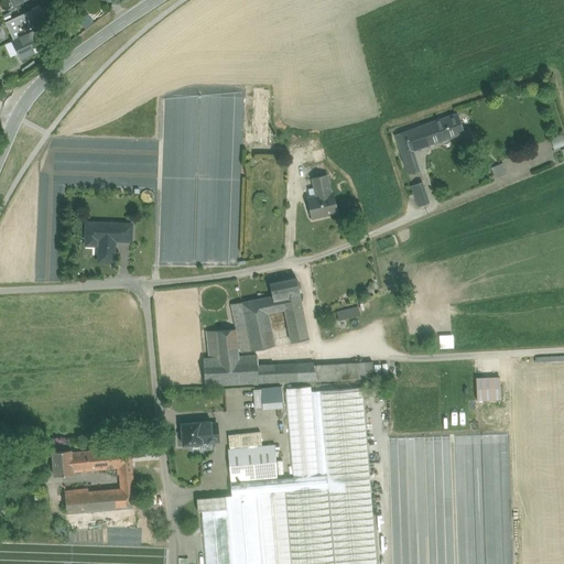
[(31,10),(6,22),(13,40),(40,28),(31,10)]
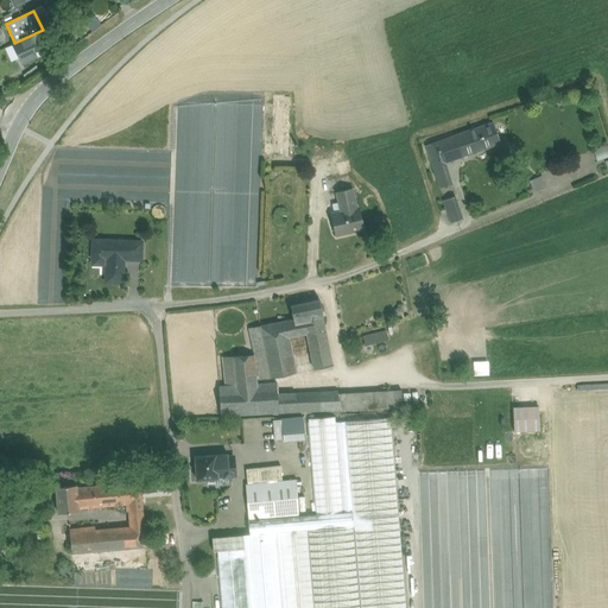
[(43,30),(14,43),(14,44),(23,62),(42,52),(43,56),(46,54),(45,51),(51,48),(43,30)]
